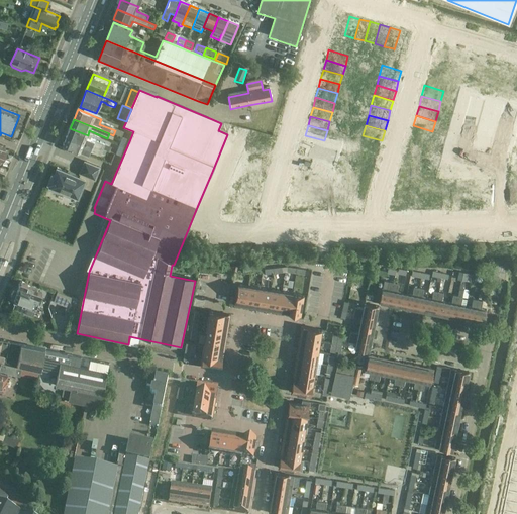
[(413,125),(410,135),(429,140),(432,131),(413,125)]
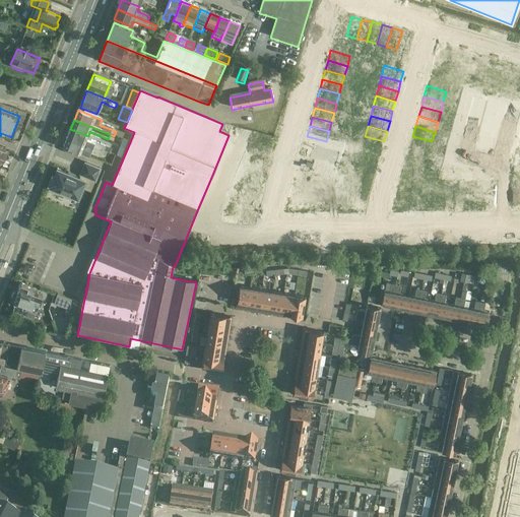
[(67,138),(103,152),(105,147),(94,143),(86,140),(88,136),(70,129),(67,138)]
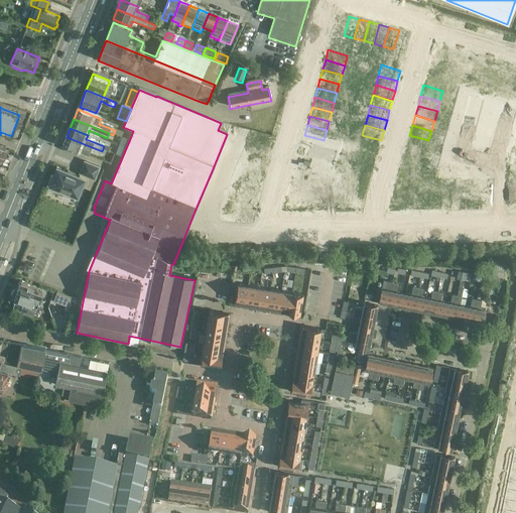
[(362,135),(359,144),(378,150),(381,140),(362,135)]
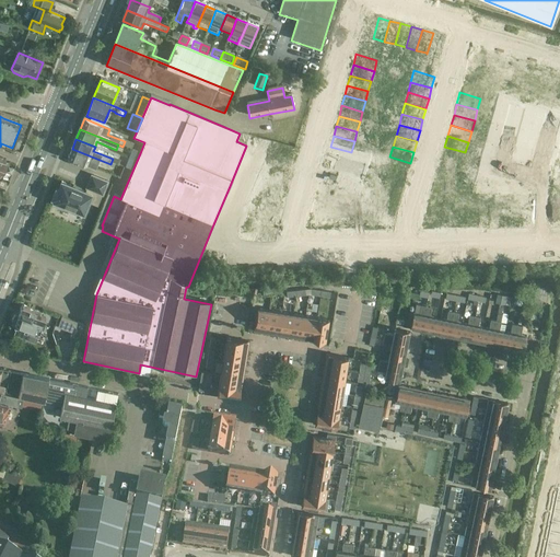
[(444,147),(442,158),(463,163),(465,152),(444,147)]
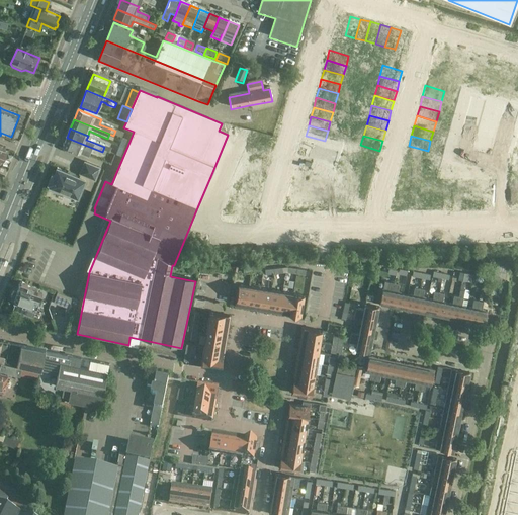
[(63,147),(73,151),(88,157),(90,152),(104,158),(106,154),(102,152),(67,138),(63,147)]
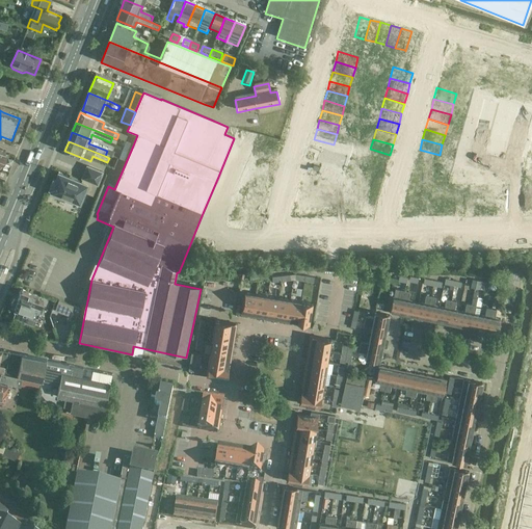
[(370,149),(368,159),(388,164),(390,155),(370,149)]
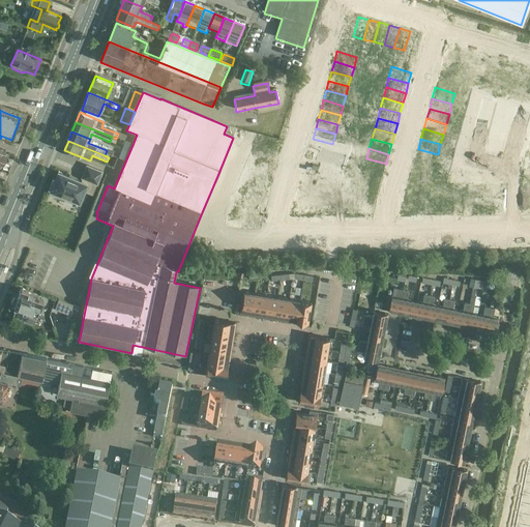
[(418,149),(415,159),(435,165),(438,154),(418,149)]
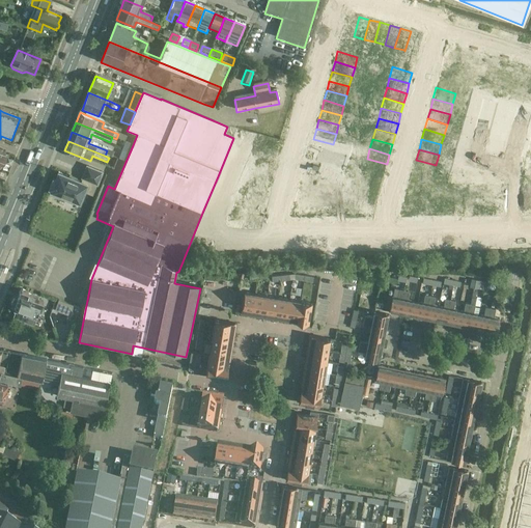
[(367,159),(364,169),(384,174),(387,164),(367,159)]
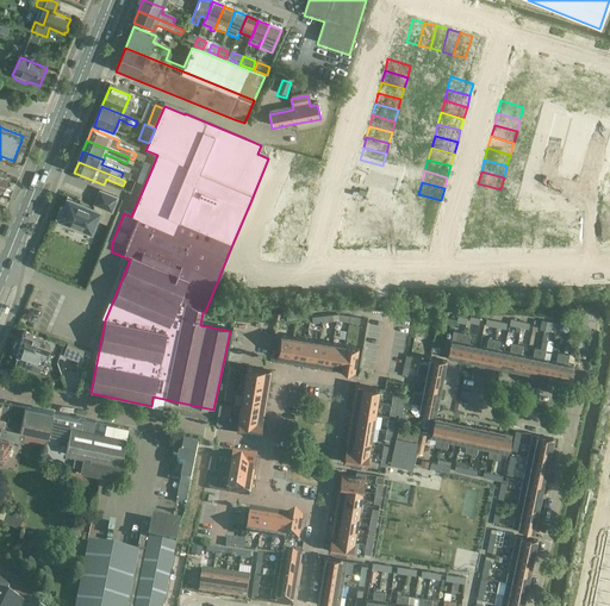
[(141,186),(136,185),(135,183),(130,195),(137,198),(142,187),(141,186)]
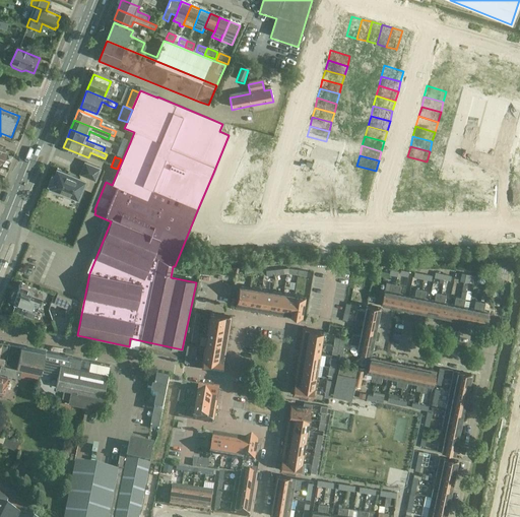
[(407,156),(404,167),(424,172),(427,162),(407,156)]
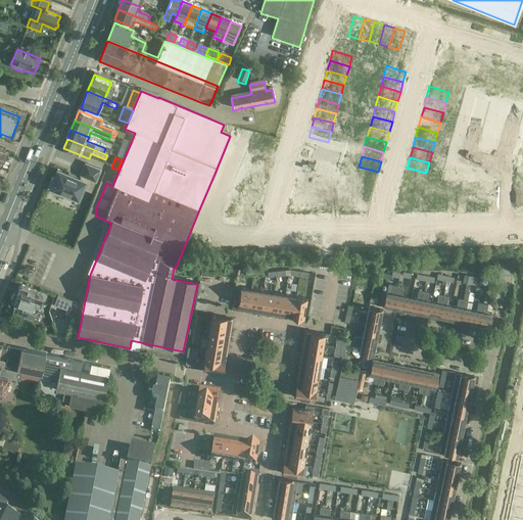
[(96,181),(101,170),(86,163),(80,179),(58,170),(55,178),(53,177),(49,185),(52,186),(51,187),(61,191),(59,195),(67,198),(68,194),(79,198),(84,187),(92,190),(96,181)]
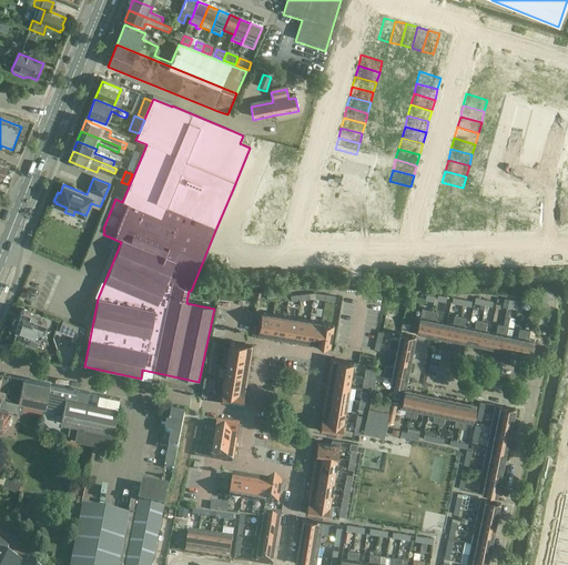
[(389,181),(386,192),(407,199),(411,187),(389,181)]
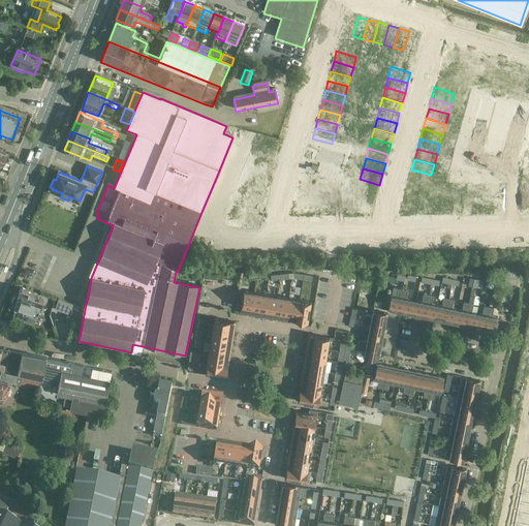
[(328,199),(317,200),(317,220),(328,220),(328,199)]
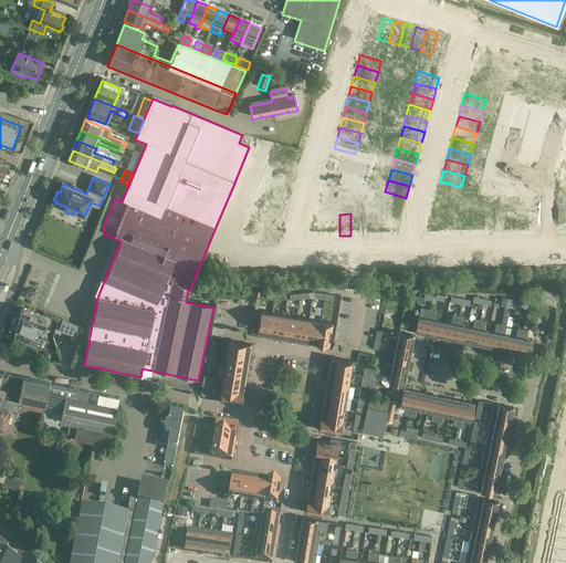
[(360,214),(350,214),(350,236),(362,236),(360,214)]
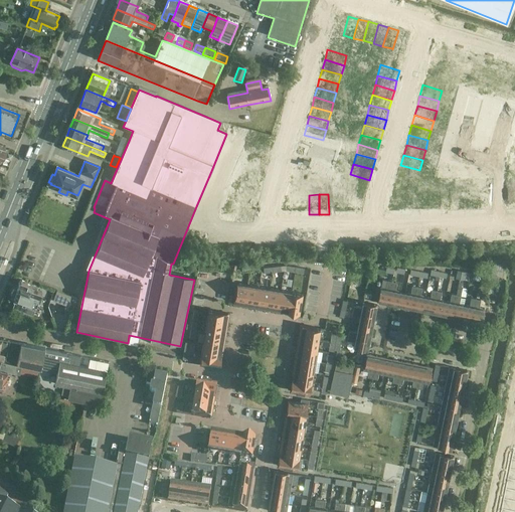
[(339,194),(328,194),(329,214),(339,214),(339,194)]
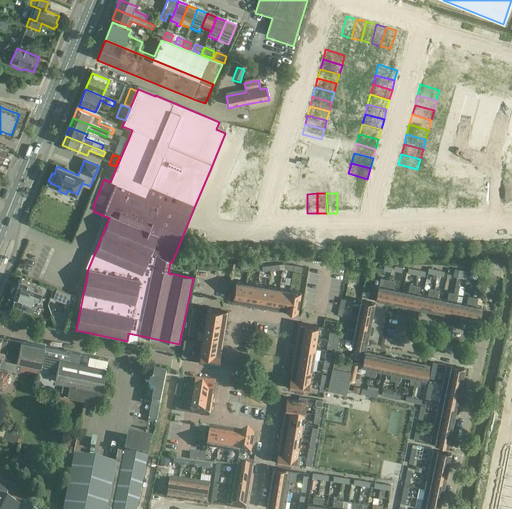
[(347,193),(337,193),(337,213),(347,213),(347,193)]
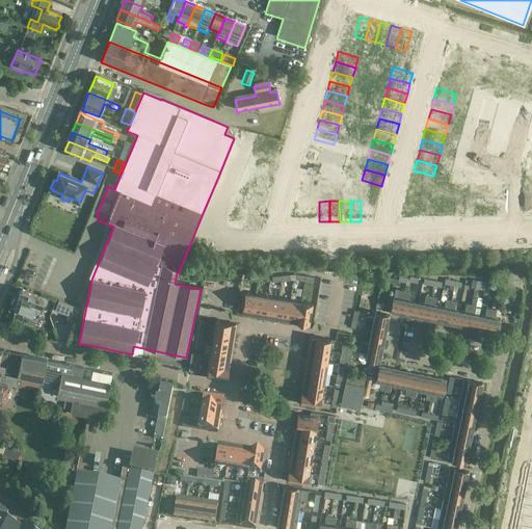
[(310,202),(298,202),(298,221),(310,221),(310,202)]
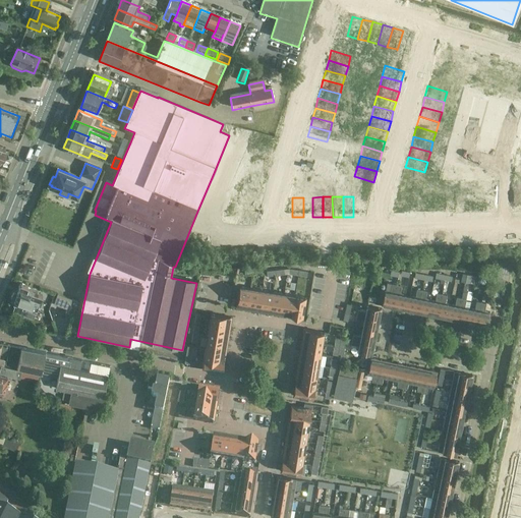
[(312,197),(303,197),(303,217),(312,217),(312,197)]
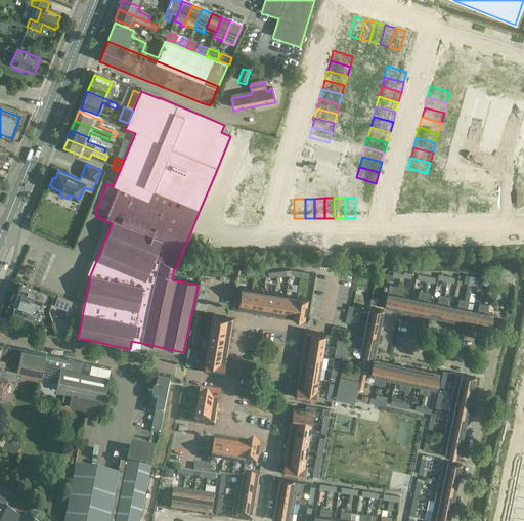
[(501,271),(499,285),(505,285),(513,287),(514,287),(515,280),(509,272),(506,271),(501,271)]
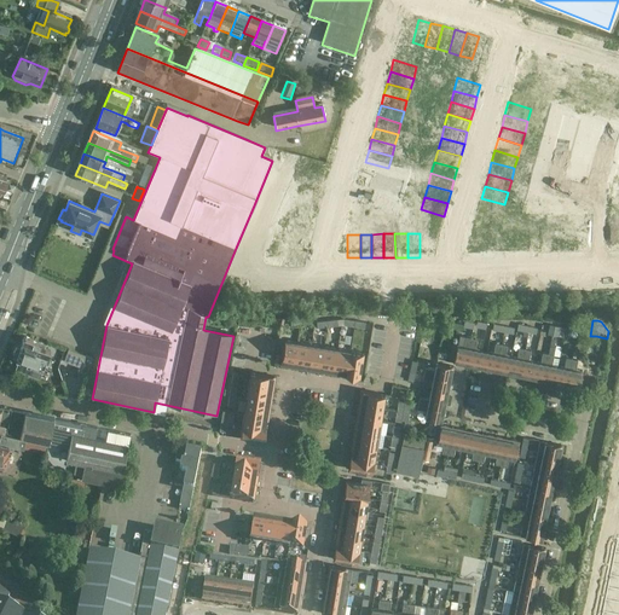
[(554,329),(553,338),(563,341),(565,331),(554,329)]
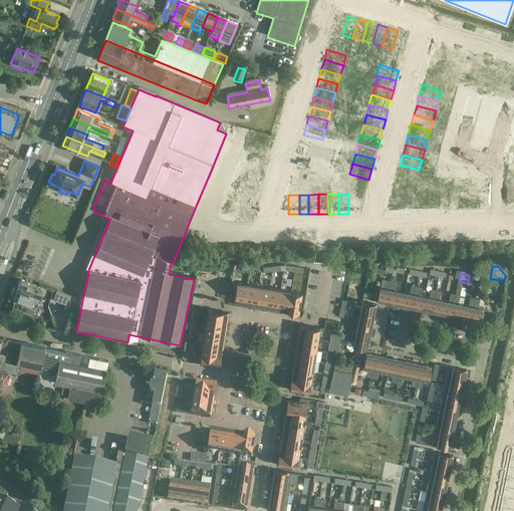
[(37,288),(21,282),(19,282),(15,291),(14,291),(13,291),(12,291),(11,292),(10,294),(10,295),(10,296),(10,297),(10,298),(11,299),(31,307),(32,306),(35,307),(37,301),(38,301),(41,294),(35,291),(37,288)]
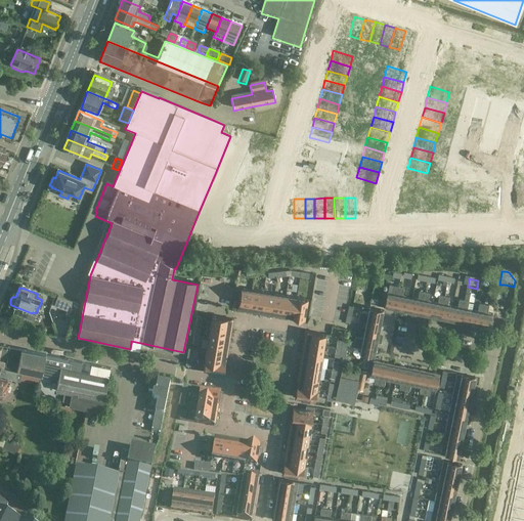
[(387,295),(384,309),(394,311),(399,289),(394,288),(392,296),(387,295)]
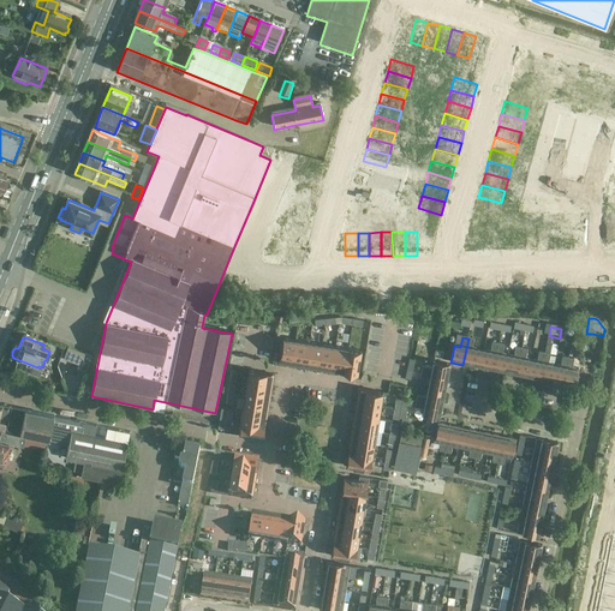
[(469,339),(463,365),(476,367),(477,360),(482,361),(484,352),(478,351),(472,349),(475,340),(469,339)]
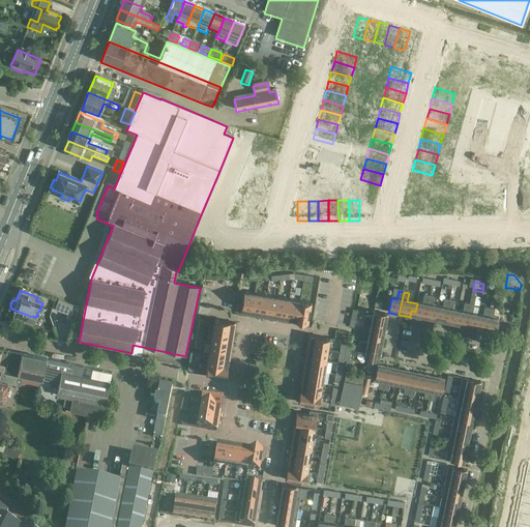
[(243,294),(240,316),(247,317),(247,316),(252,317),(256,296),(243,294)]
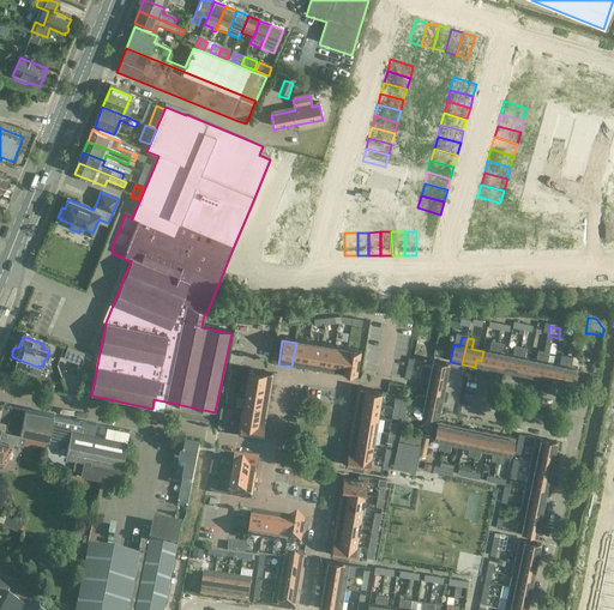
[(296,343),(292,367),(298,368),(305,369),(308,345),(296,343)]
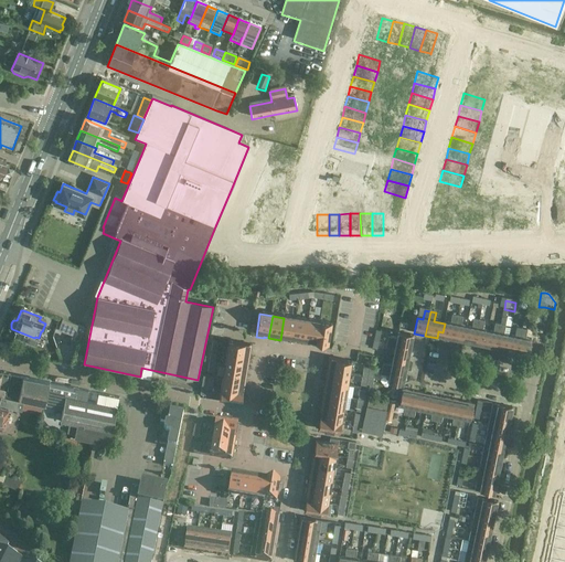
[(438,331),(437,338),(452,341),(458,317),(452,316),(450,325),(445,324),(443,332),(438,331)]
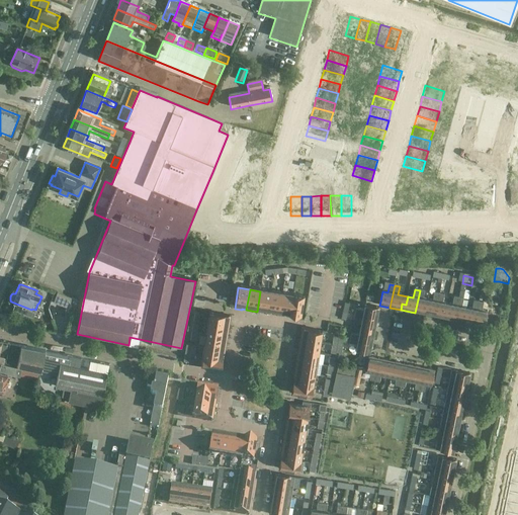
[(420,290),(415,313),(425,315),(428,301),(423,299),(425,291),(420,290)]
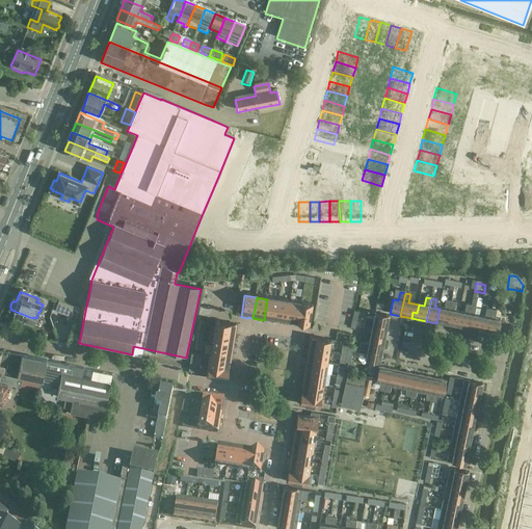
[(267,299),(264,320),(270,321),(275,321),(278,301),(267,299)]
